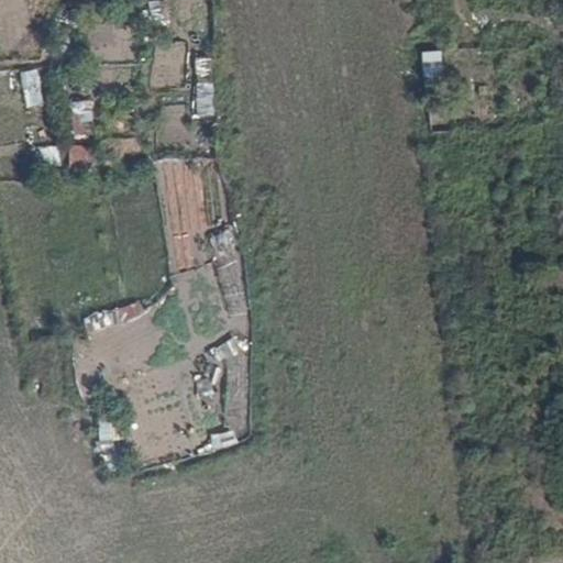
[(22,72),(26,107),(44,106),(40,69),(22,72)]
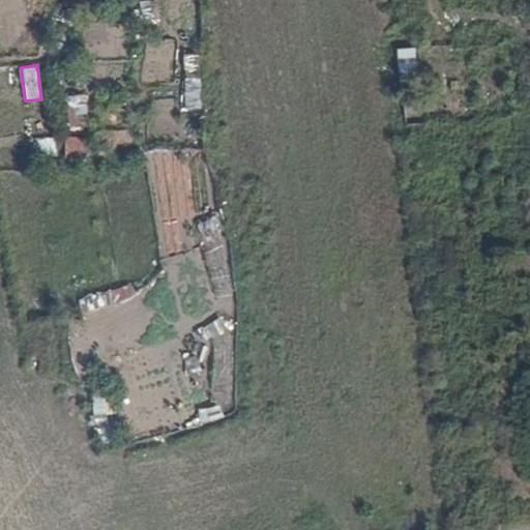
[(184,80),(186,109),(200,108),(198,79),(184,80)]
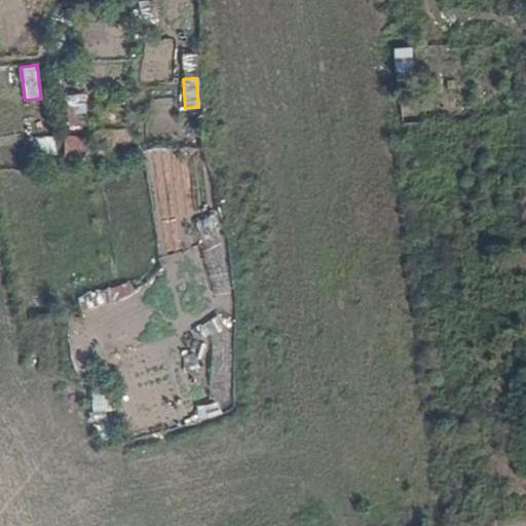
[(65,136),(65,156),(81,155),(81,136),(65,136)]
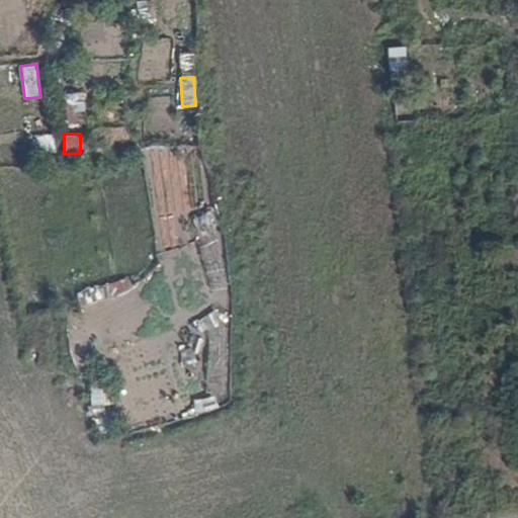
[(35,155),(54,154),(53,135),(34,136),(35,155)]
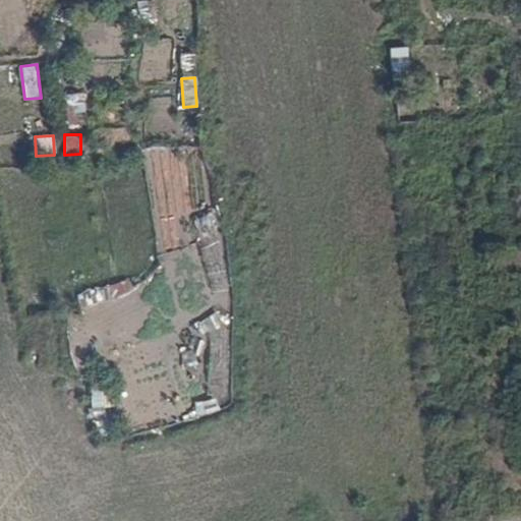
[(109,298),(132,293),(129,282),(107,286),(109,298)]
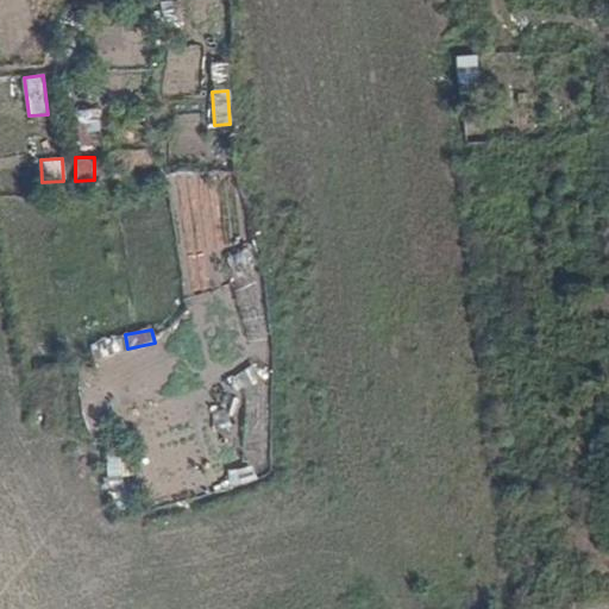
[(232,487),(257,481),(253,465),(228,471),(232,487)]
